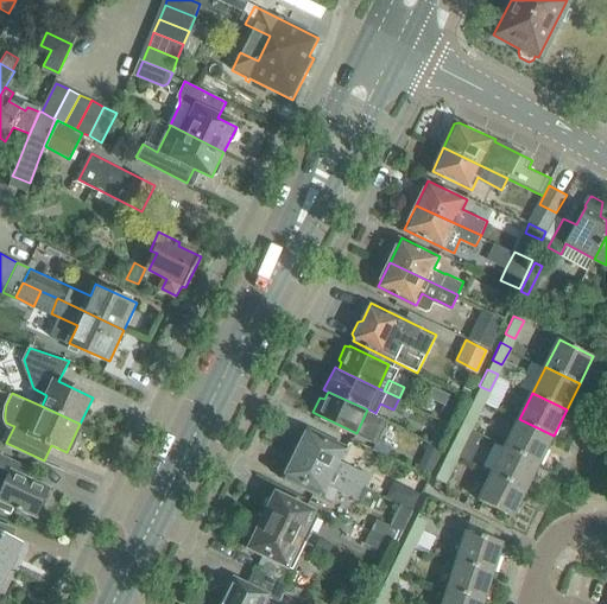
[(476,418),(485,400),(475,395),(466,413),(476,418)]
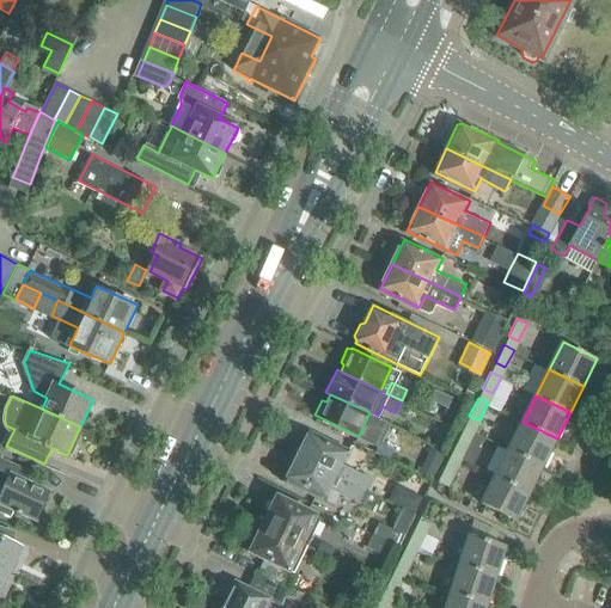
[(454,424),(463,409),(451,403),(443,419),(454,424)]
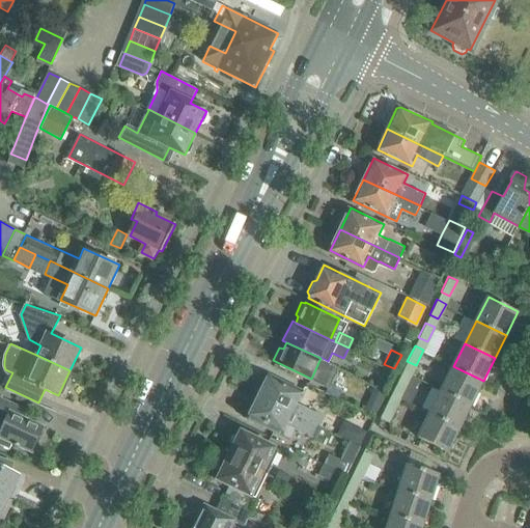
[(453,366),(442,389),(471,404),(483,381),(453,366)]
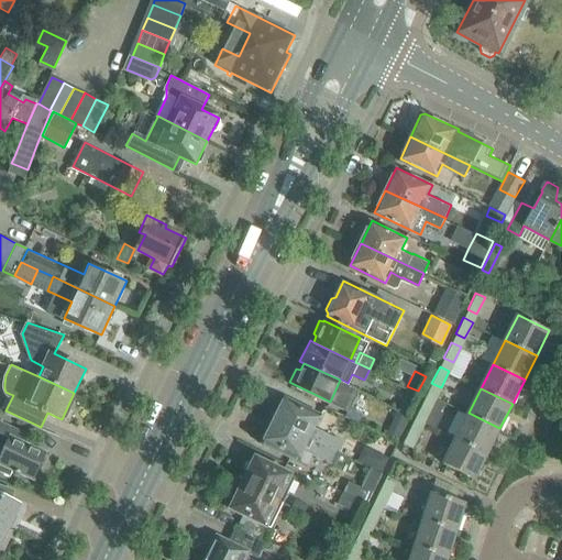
[(429,412),(437,396),(427,392),(419,407),(429,412)]
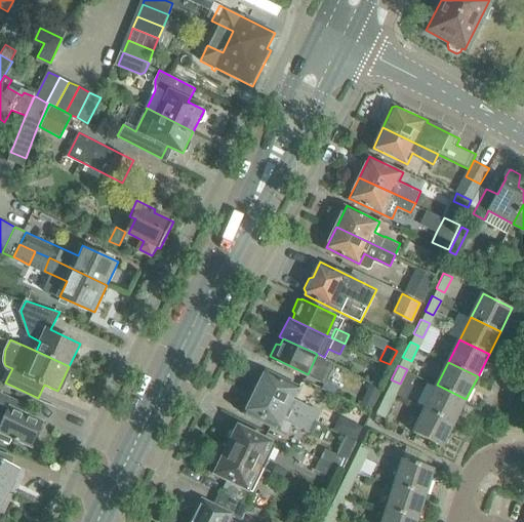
[(265,368),(253,390),(314,419),(319,408),(294,397),(299,385),(265,368)]
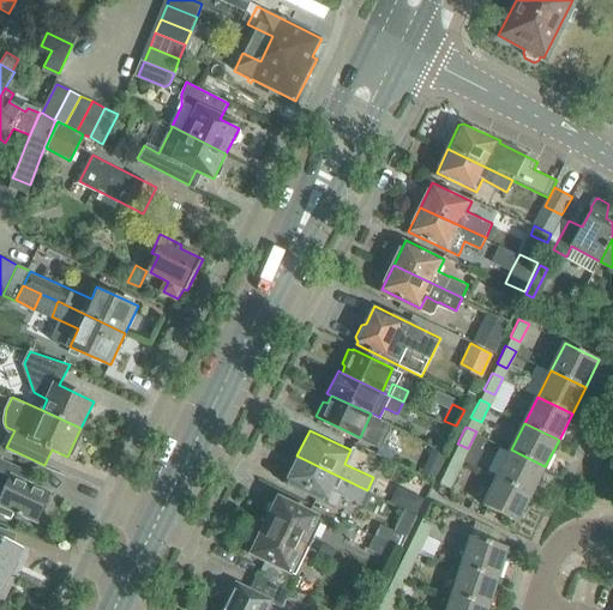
[(511,450),(498,476),(532,493),(545,466),(511,450)]
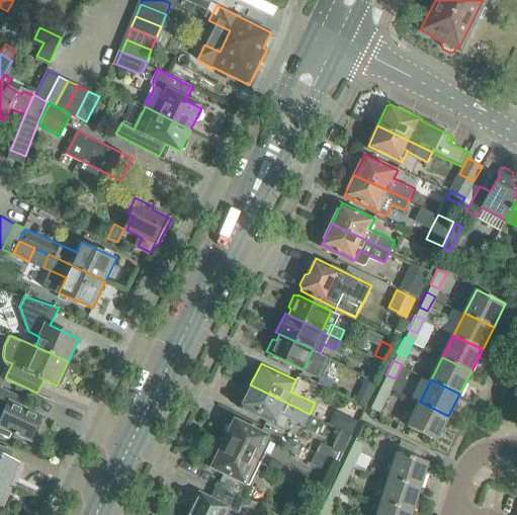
[(391,387),(382,382),(374,398),(383,402),(391,387)]
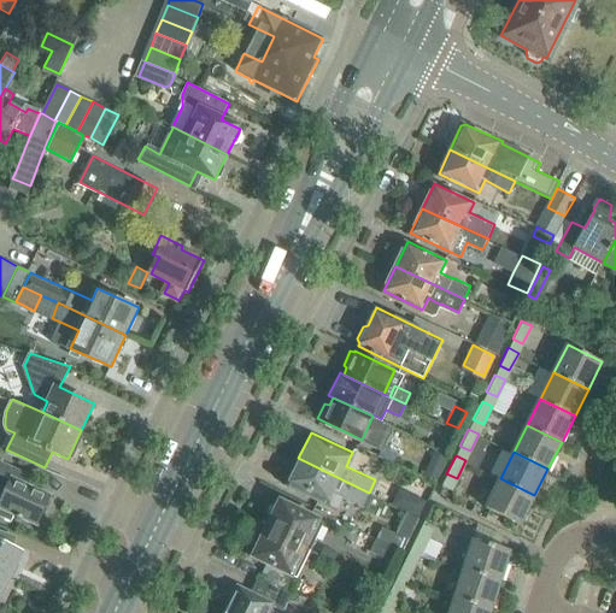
[(287,483),(289,484),(328,504),(334,490),(364,505),(369,493),(298,458),(287,483)]
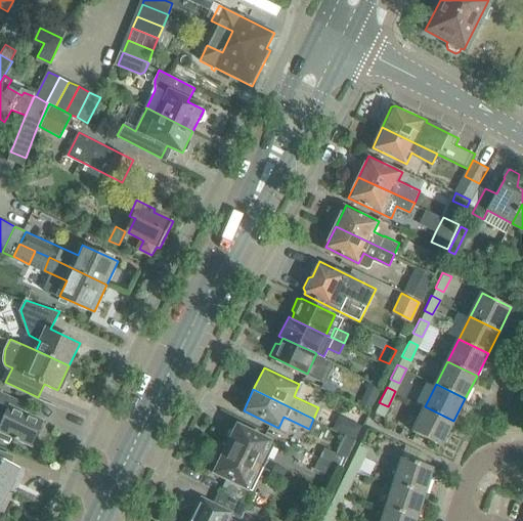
[(0,438),(10,443),(12,438),(32,447),(44,422),(23,411),(27,404),(0,391),(0,438)]
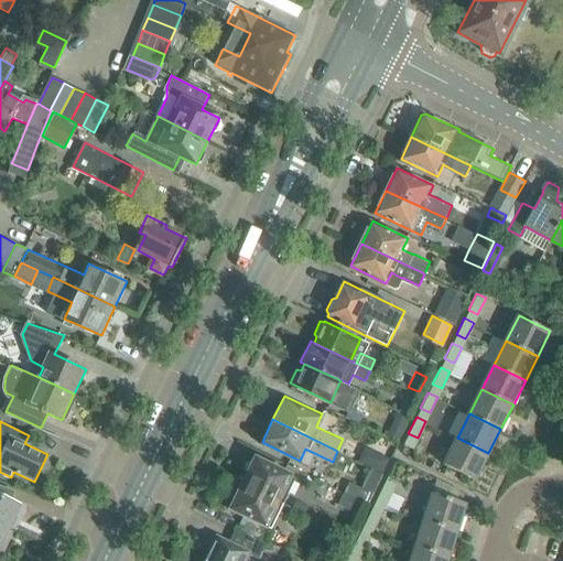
[(399,440),(403,429),(392,423),(387,434),(399,440)]
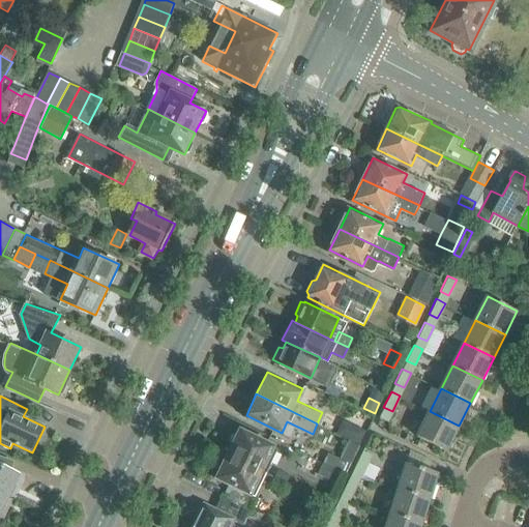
[(459,426),(430,411),(417,435),(447,449),(459,426)]
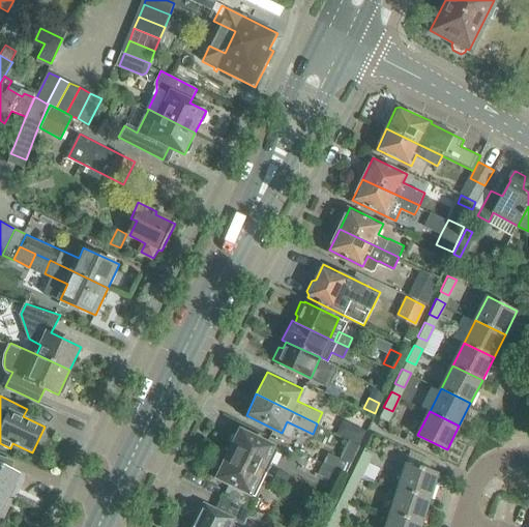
[(336,433),(358,443),(365,429),(343,418),(336,433)]
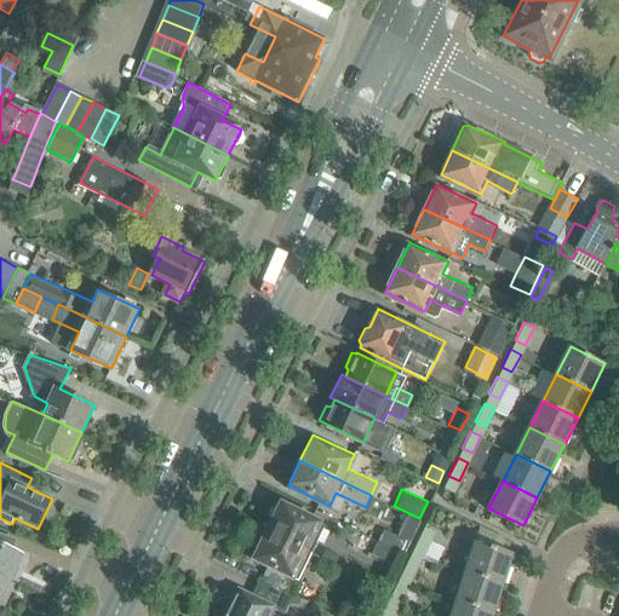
[(282,501),(269,530),(314,552),(319,541),(314,539),(322,520),(282,501)]
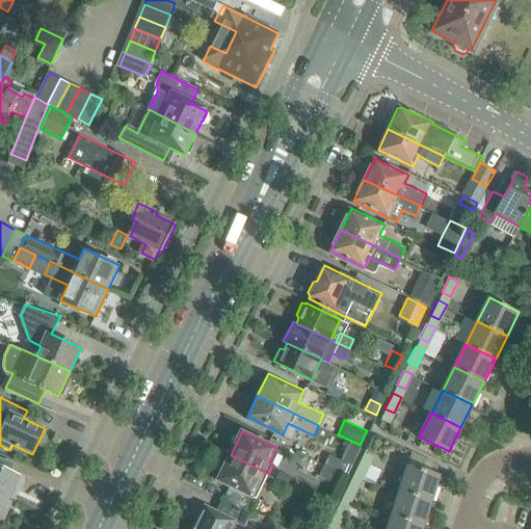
[(372,455),(364,451),(356,467),(365,471),(372,455)]
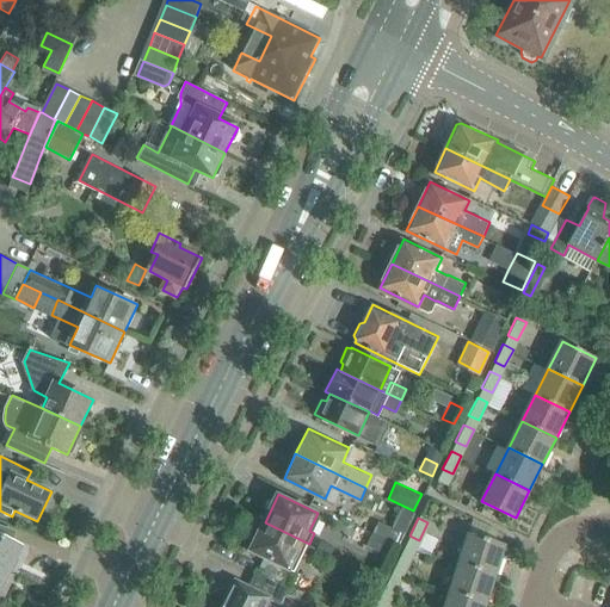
[(373,531),(394,542),(400,531),(377,520),(373,531)]
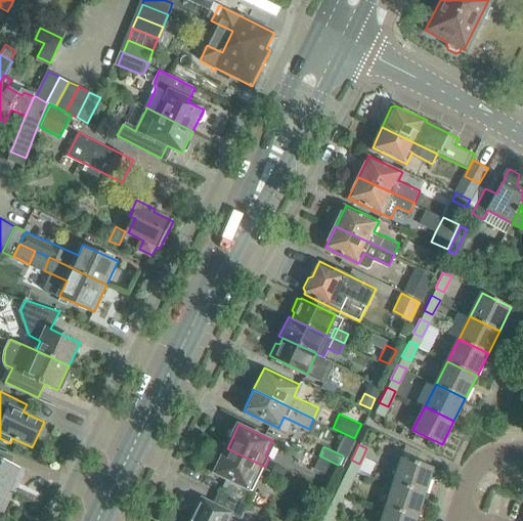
[(265,467),(227,448),(216,472),(225,476),(220,488),(249,502),(254,490),(249,488),(256,473),(261,475),(265,467)]
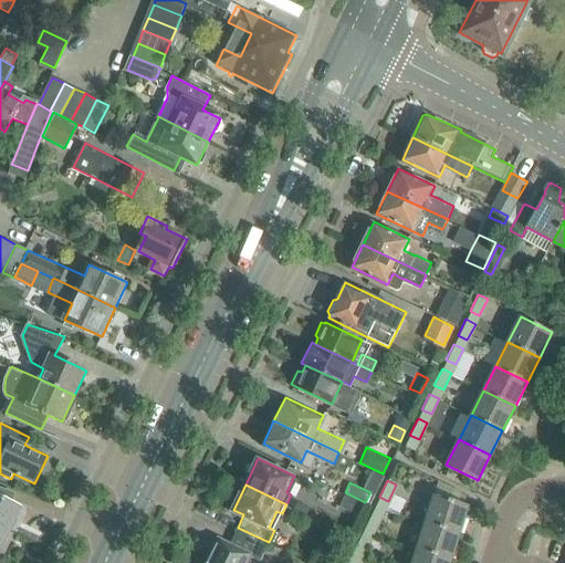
[(0,525),(9,530),(20,507),(10,501),(13,492),(0,487),(0,525)]
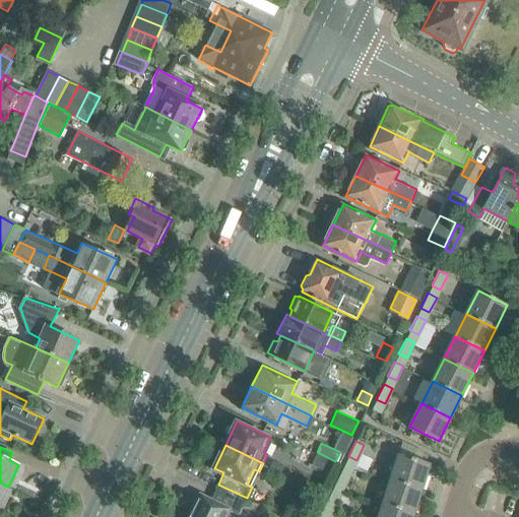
[(331,471),(335,461),(317,452),(312,462),(331,471)]
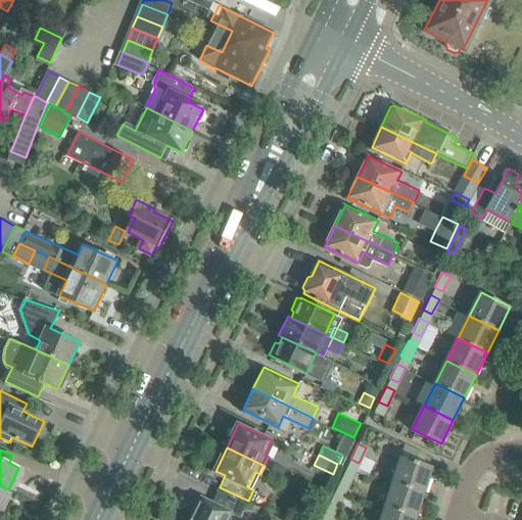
[(400,458),(392,482),(424,493),(432,469),(400,458)]
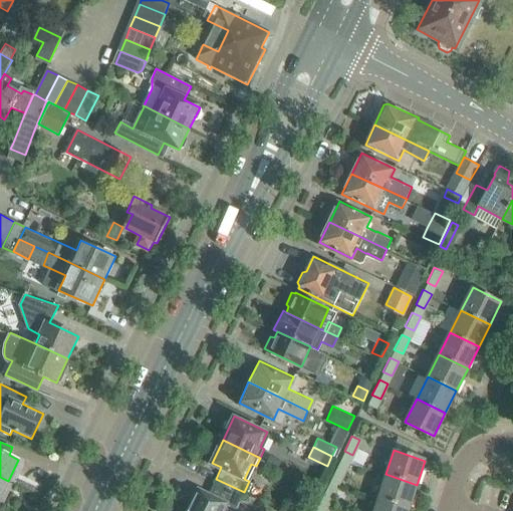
[(270,455),(266,461),(277,466),(280,459),(270,455)]
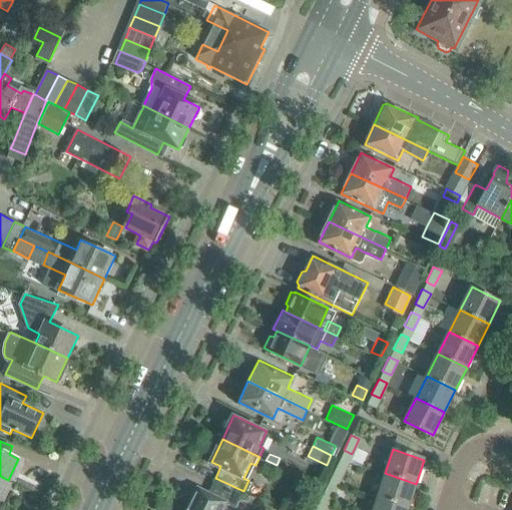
[(341,476),(348,462),(340,458),(333,472),(341,476)]
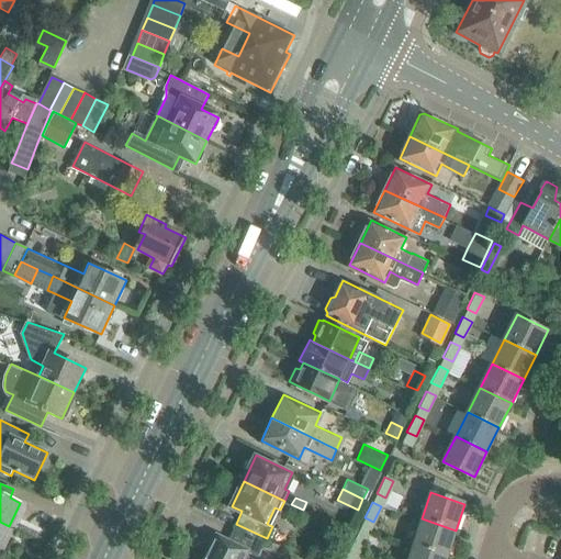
[(303,510),(291,504),(288,513),(299,518),(303,510)]
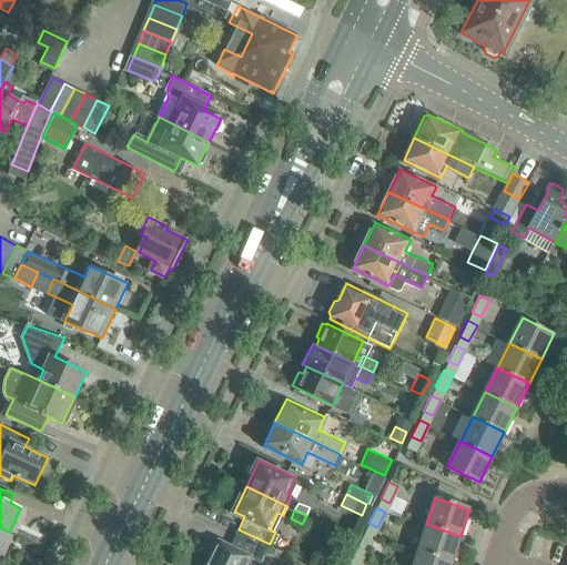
[(426,524),(417,551),(453,561),(461,536),(426,524)]
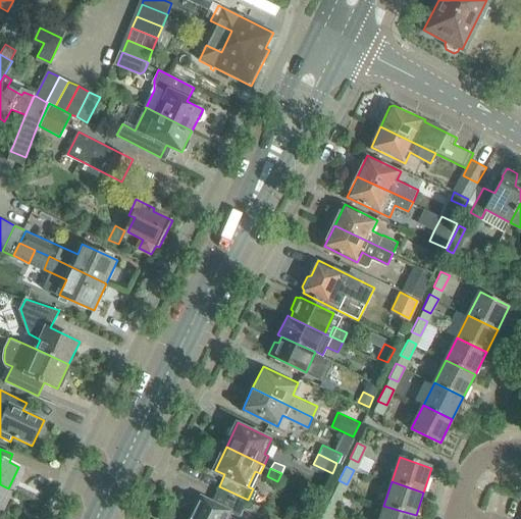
[(0,507),(8,488),(0,484),(0,507)]
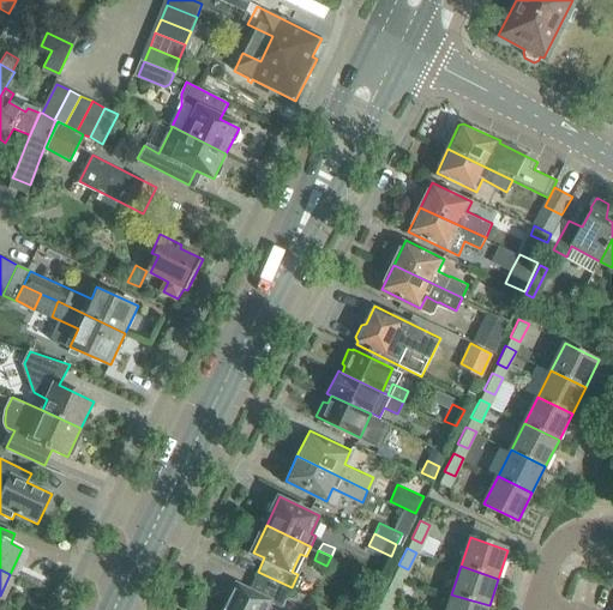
[(258,572),(250,590),(236,584),(226,609),(227,609),(265,609),(271,601),(283,607),(292,587),(258,572)]
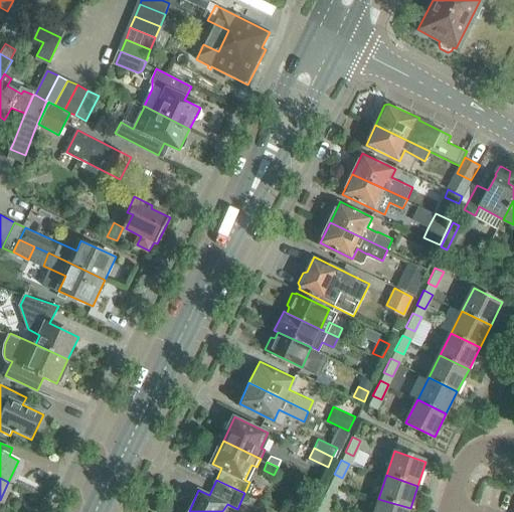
[(331,501),(338,486),(330,482),(323,497),(331,501)]
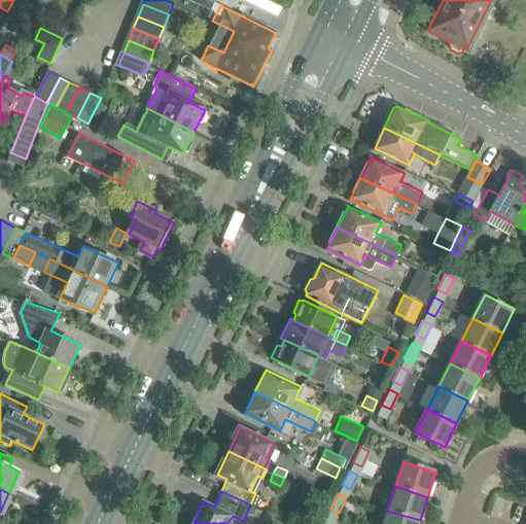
[(387,511),(382,523),(418,523),(420,520),(387,511)]
